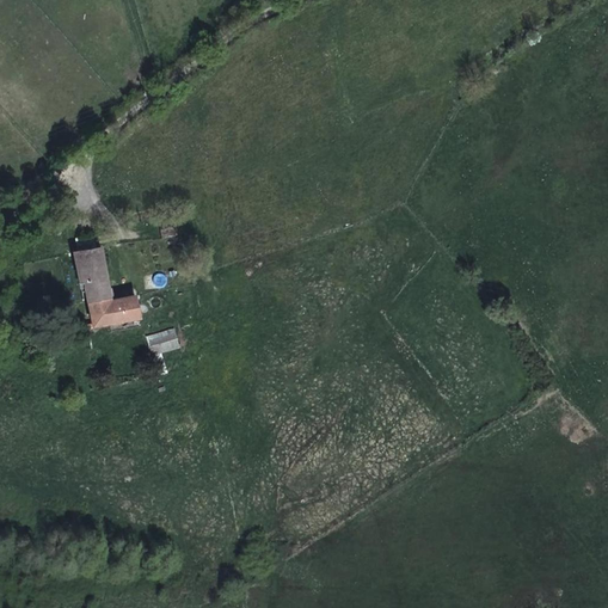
[(164,228),(167,239),(182,237),(179,225),(164,228)]
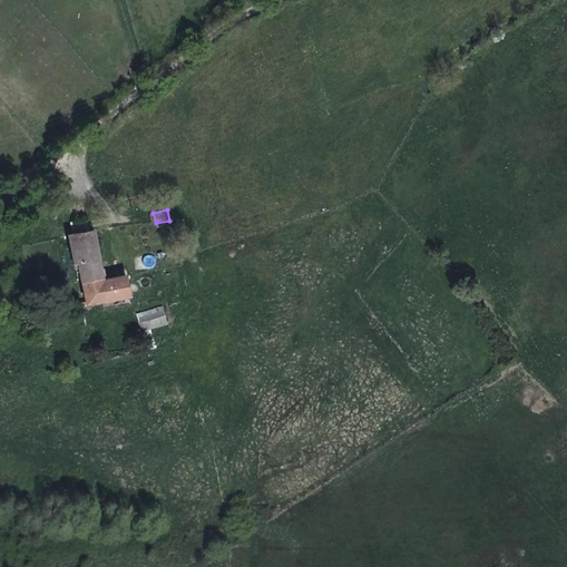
[(77,263),(87,304),(88,308),(142,294),(137,282),(109,289),(107,280),(109,279),(107,267),(104,269),(96,231),(68,236),(74,264),(77,263)]
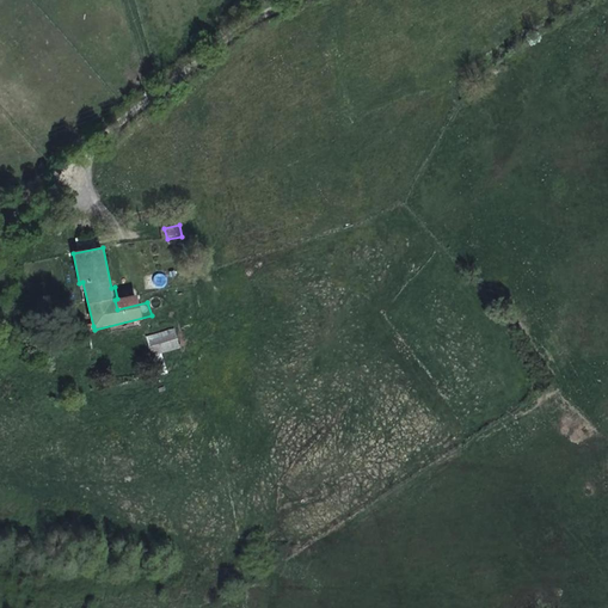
[(117,309),(147,302),(145,293),(117,299),(115,300),(117,309)]
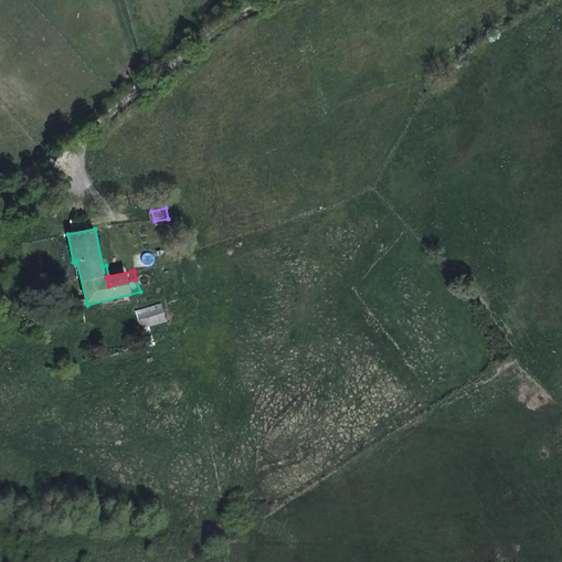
[(148,297),(134,300),(137,308),(151,304),(148,297)]
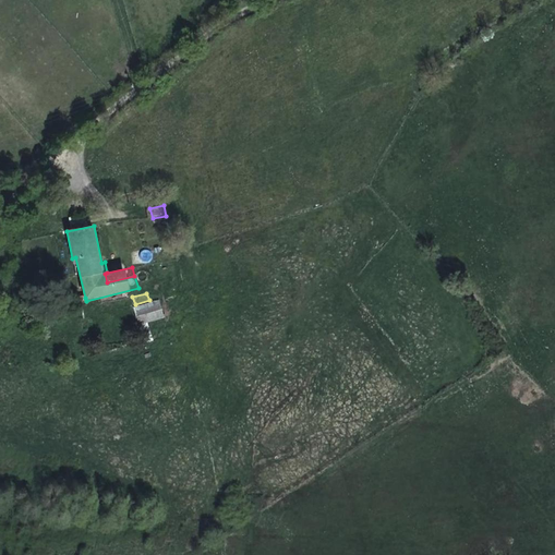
[(161,301),(136,308),(142,323),(166,317),(161,301)]
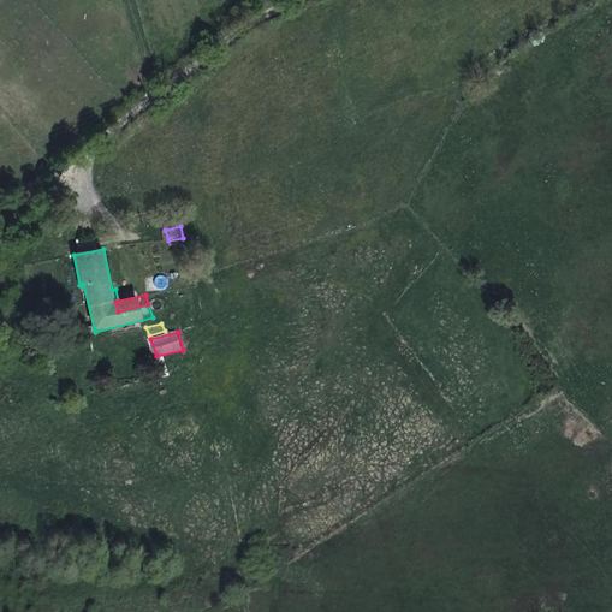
All buildings are outlined.
